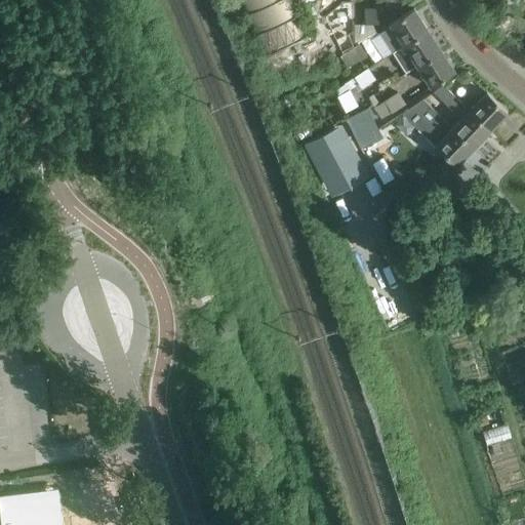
[(309,36),(292,0),(238,0),(264,56),(309,36)]
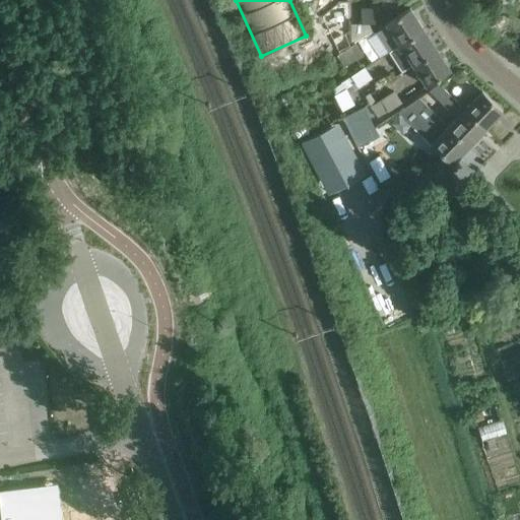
[(350,46),(349,1),(337,2),(322,16),(339,54),(342,52),(350,46)]
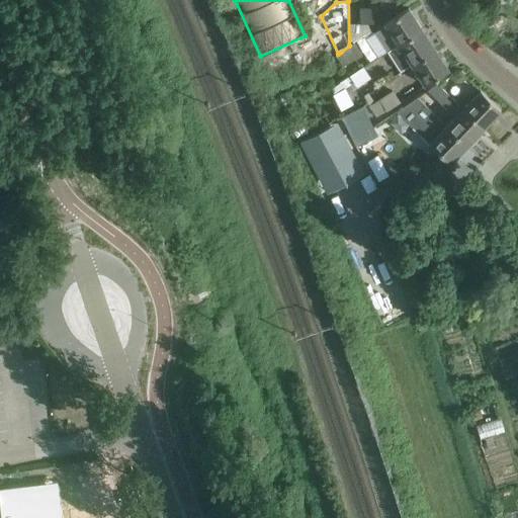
[(372,23),(372,7),(359,8),(360,23),(372,23)]
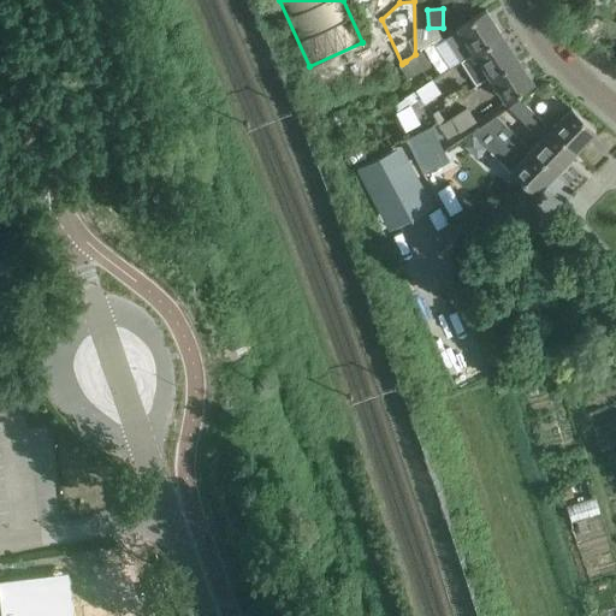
[(445,39),(433,46),(448,69),(458,61),(502,34),(485,9),(483,11),(457,28),(456,28),(457,30),(445,39)]
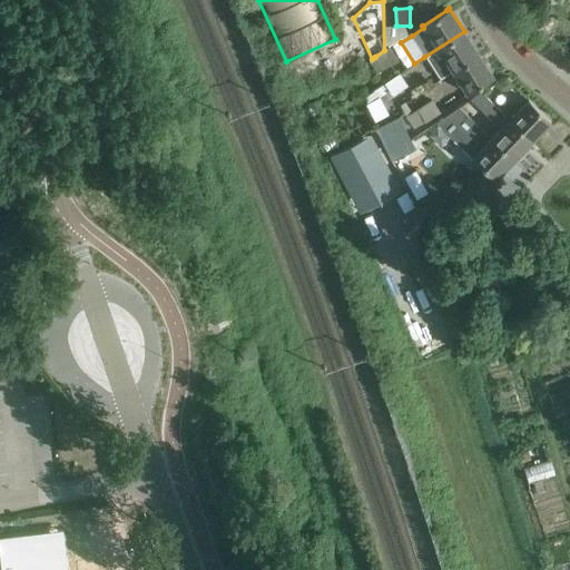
[(440,79),(452,70),(478,53),(464,31),(424,57),(440,79)]
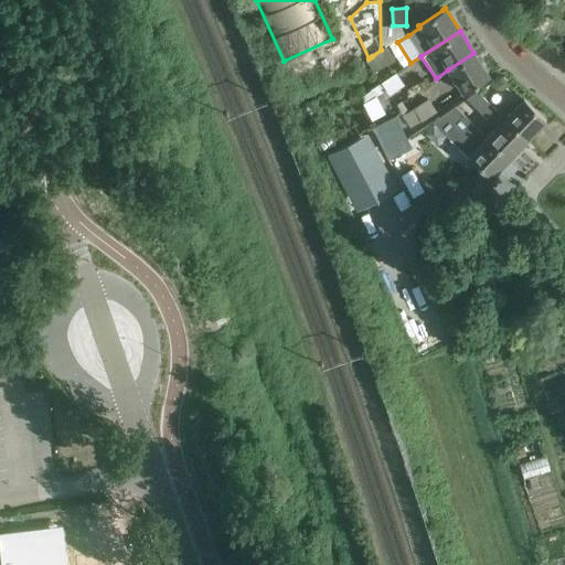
[(369,59),(365,60),(373,72),(380,67),(394,59),(386,46),(381,50),(372,56),(369,59)]
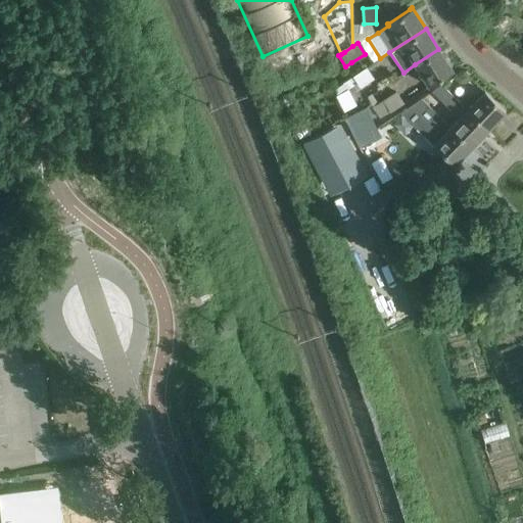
[(453,70),(438,49),(415,64),(429,86),(453,70)]
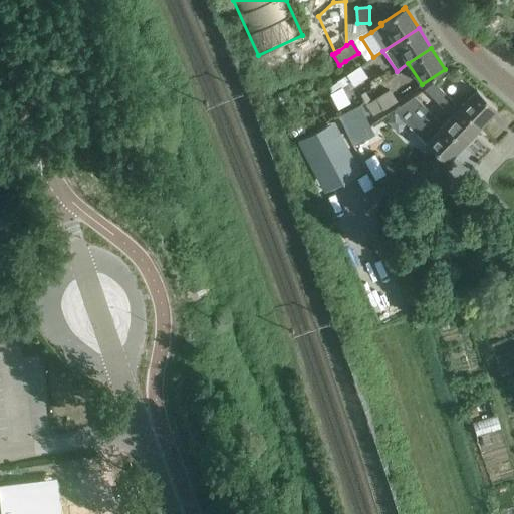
[(359,66),(346,74),(353,85),(366,77),(359,66)]
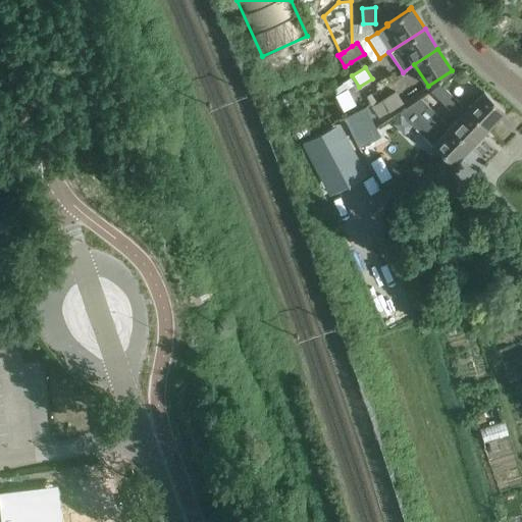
[(461,84),(469,76),(462,70),(454,76),(461,84)]
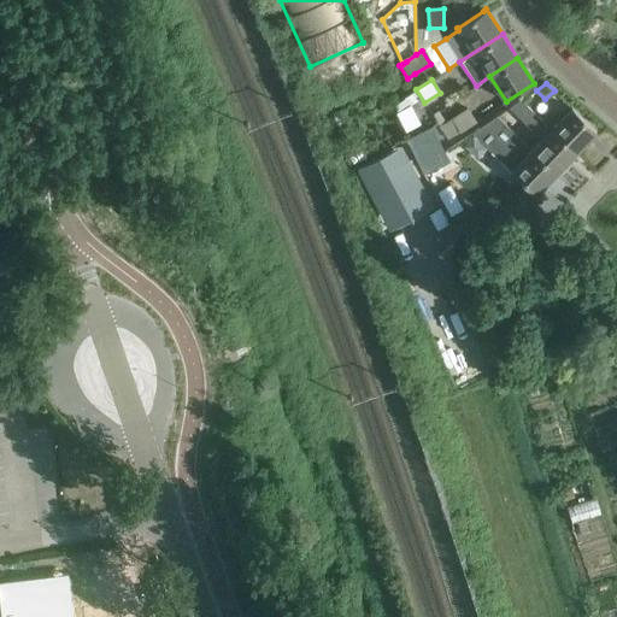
[(401,128),(416,122),(405,99),(391,105),(401,128)]
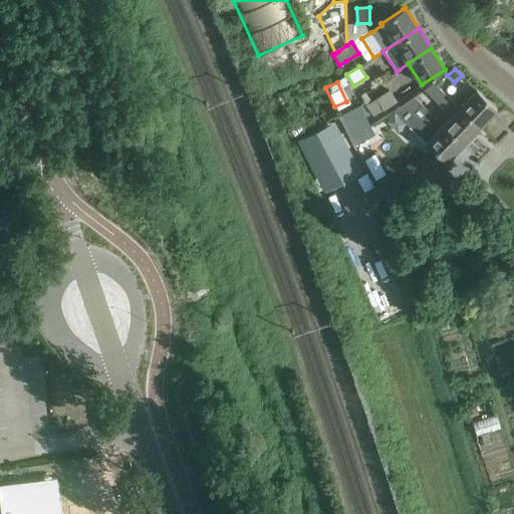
[(479,126),(460,107),(434,83),(424,90),(452,116),(443,124),(443,125),(463,145),(479,126)]
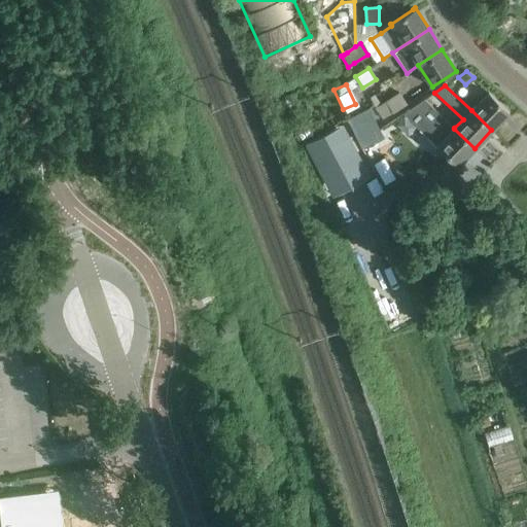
[(399,93),(376,108),(383,118),(407,103),(399,93)]
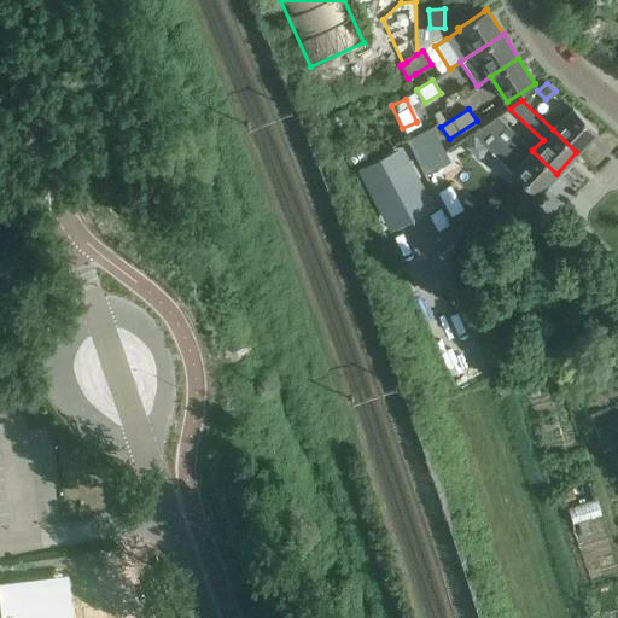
[(554,128),(553,129),(576,152),(596,132),(573,109),(564,118),(563,117),(560,116),(559,115),(558,115),(555,115),(554,115),(553,115),(552,116),(551,117),(551,118),(549,121),(551,123),(552,126),(553,127),(554,128)]
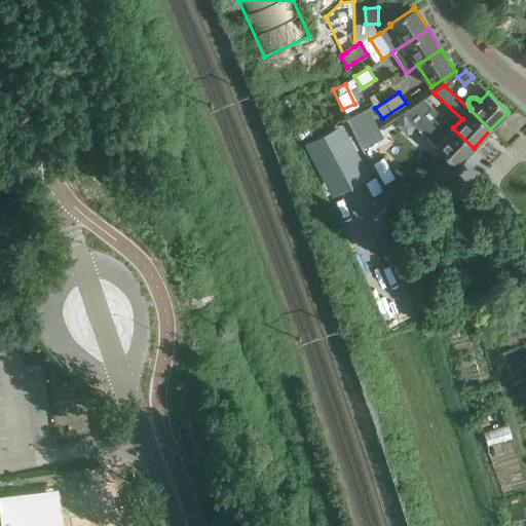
[(412,106),(402,113),(456,165),(474,148),(453,128),(453,127),(423,99),(412,106)]
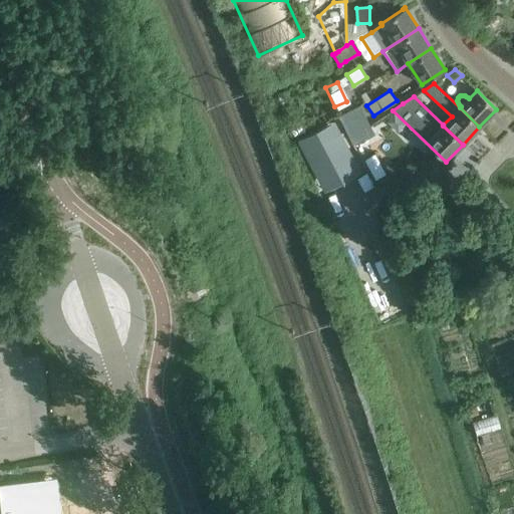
[(359,105),(338,115),(352,145),(358,142),(371,135),(373,134),(359,105)]
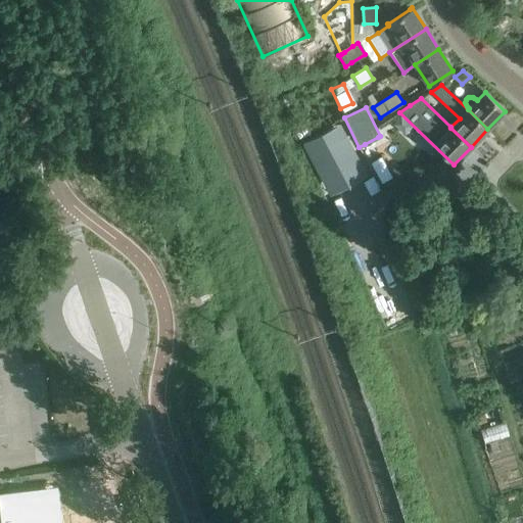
[(340,124),(302,143),(329,193),(367,174),(340,124)]
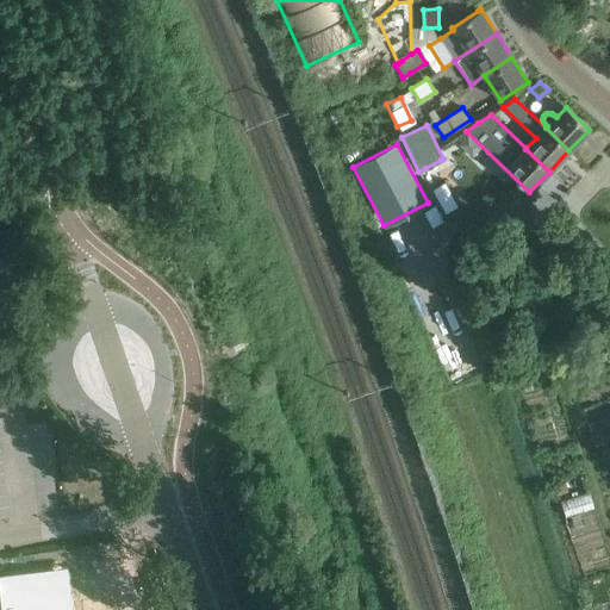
[(0,609),(73,609),(68,567),(67,567),(0,574),(0,609)]
